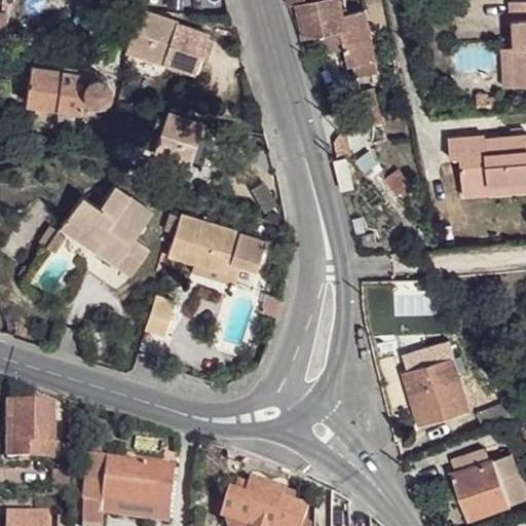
[(296,4),(306,38),(323,35),(342,30),(346,48),(349,66),(354,65),(376,60),(377,60),(366,9),(344,13),(341,0),(288,0),(290,5),(296,4)]
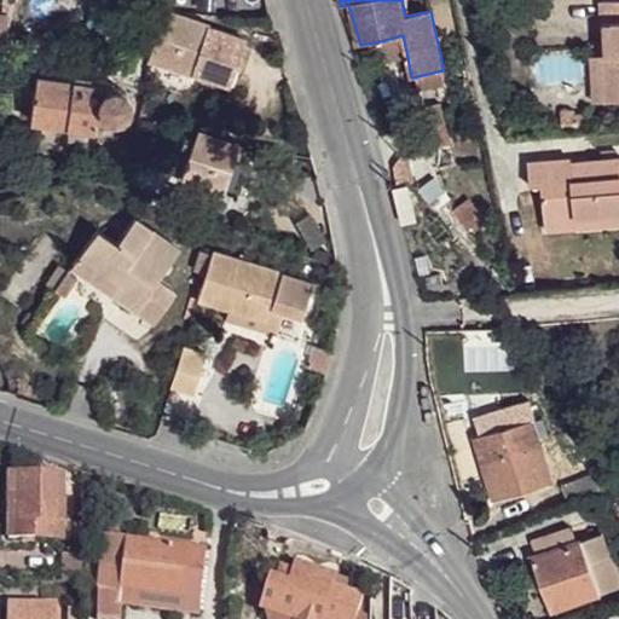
[(603,56),(607,102),(618,100),(618,0),(601,1),(602,22),(613,22),(614,56),(603,56)]
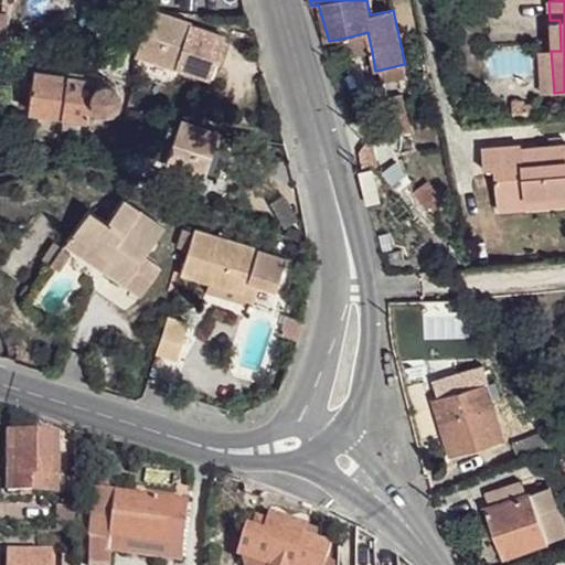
[(210,80),(224,35),(150,10),(135,54),(210,80)]
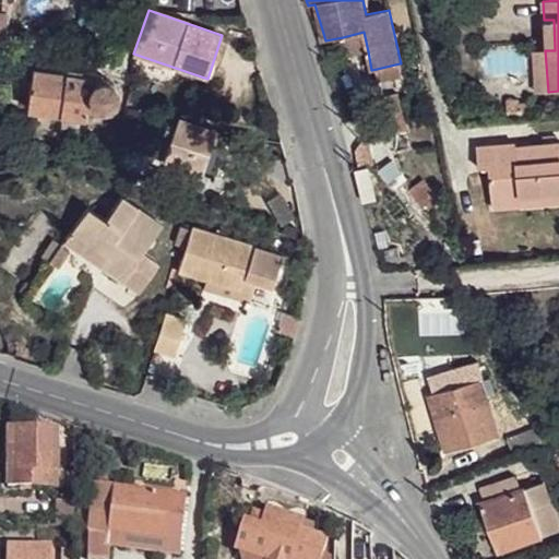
[(544,20),(545,50),(555,50),(554,20),(544,20)]
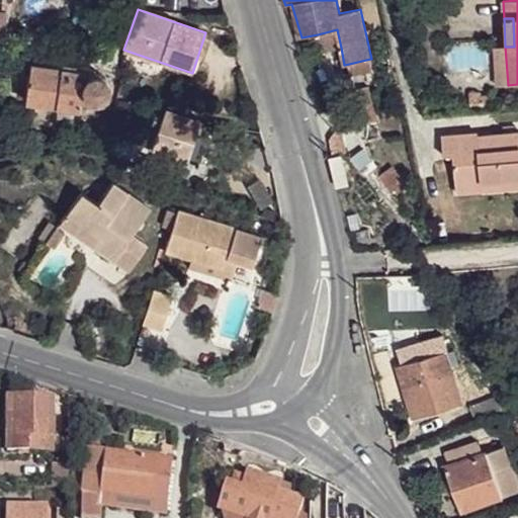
[(318,34),(321,53),(341,48),(337,29),(318,34)]
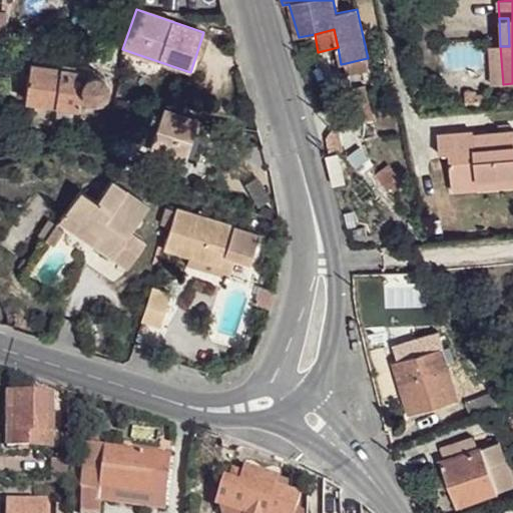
[(491,46),(493,84),(503,84),(500,46),(491,46)]
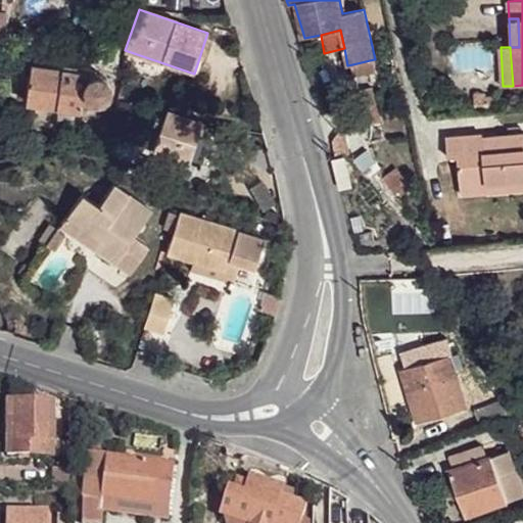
[(352,64),(354,77),(377,72),(374,59),(352,64)]
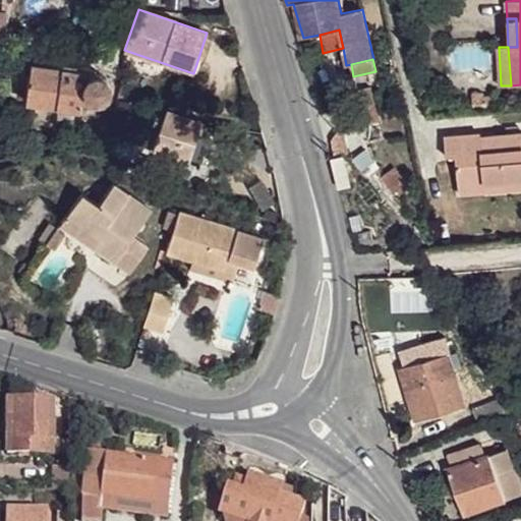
[(31,64),(24,100),(79,109),(81,100),(95,102),(100,101),(104,99),(107,96),(109,92),(110,84),(109,81),(106,77),(102,74),(97,73),(93,73),(94,68),(66,64),(65,69),(61,68),(31,64)]
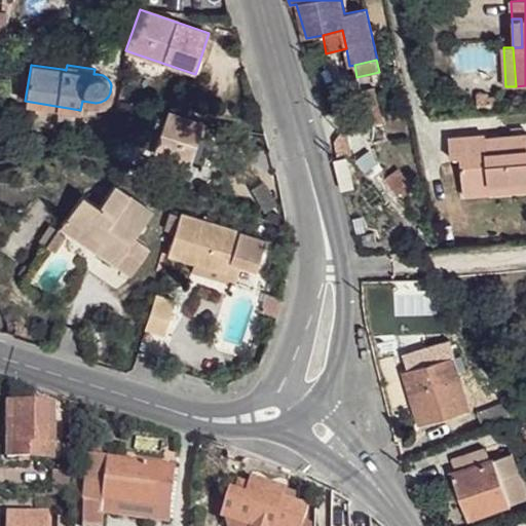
[(168,112),(155,151),(173,157),(167,172),(190,179),(200,149),(196,147),(199,138),(204,124),(168,112)]
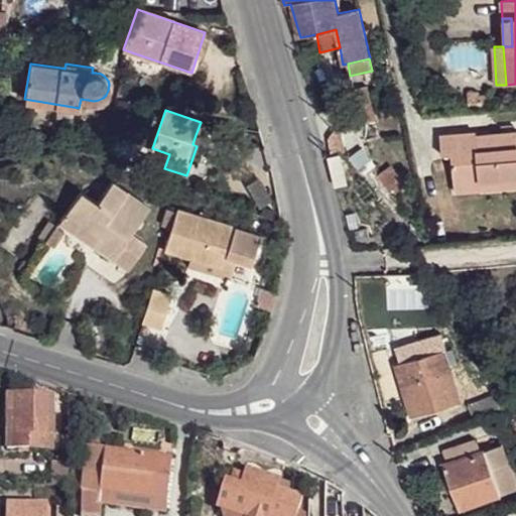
[(9,112),(7,119),(20,124),(22,116),(9,112)]
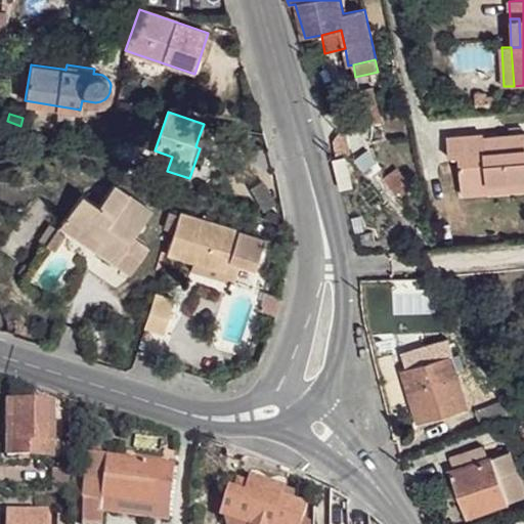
[(510,127),(510,135),(523,134),(523,126),(510,127)]
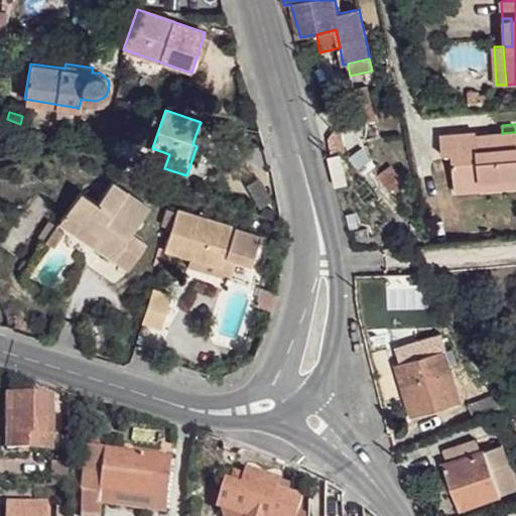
[(452,154),(456,191),(481,189),(481,181),(515,177),(515,131),(515,132),(502,133),(477,136),(476,132),(441,136),(442,155),(452,154)]
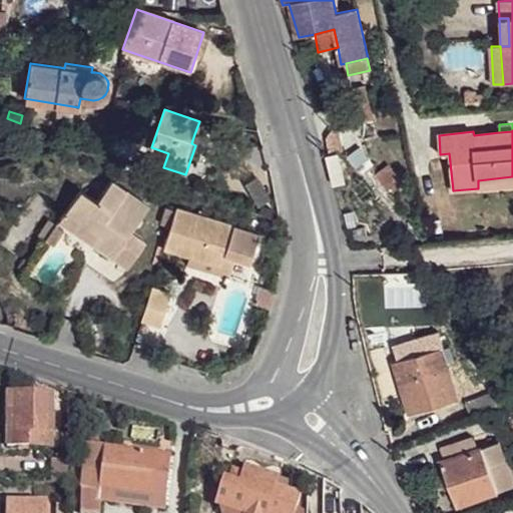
[(328,156),(335,184),(346,181),(339,153),(328,156)]
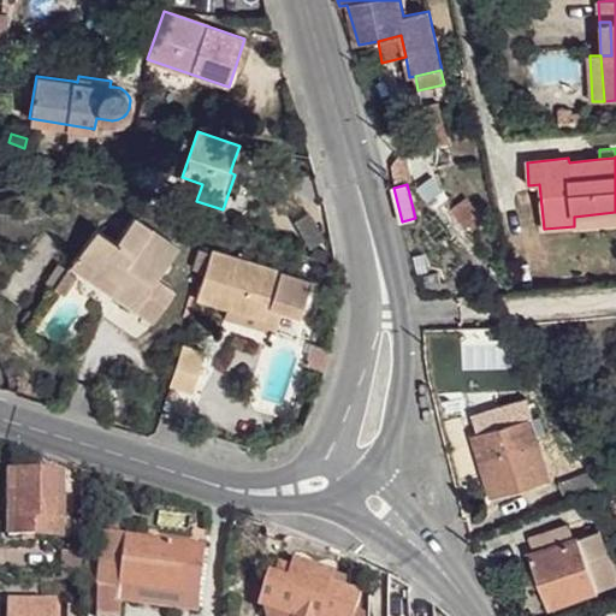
[(466,199),(451,211),(469,235),(484,224),(466,199)]
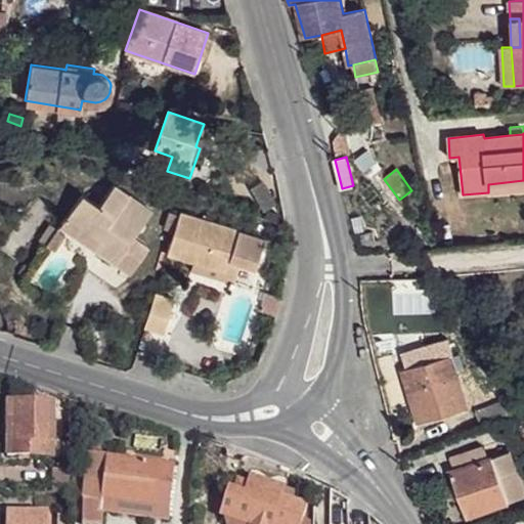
[(523,180),(488,184),(488,192),(523,188),(523,180)]
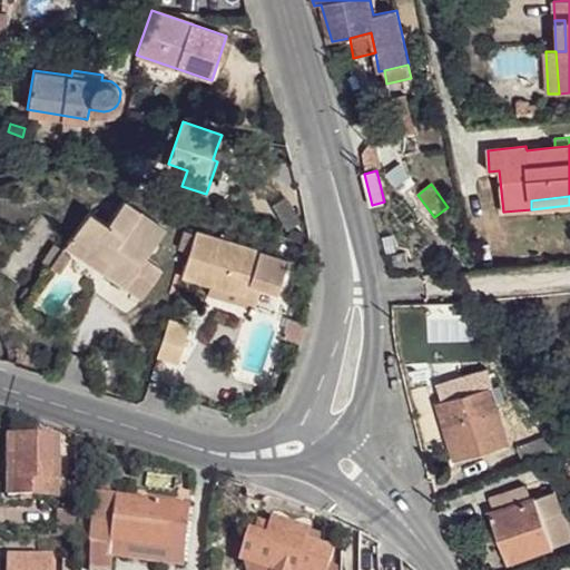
[(90,210),(72,236),(112,265),(106,274),(141,300),(163,271),(145,258),(166,229),(124,200),(107,224),(90,210)]
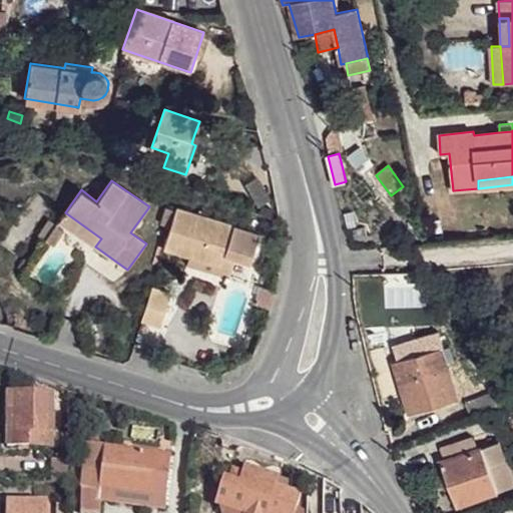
[(175,208),(163,248),(189,255),(221,265),(224,254),(235,258),(249,263),(259,233),(175,208)]
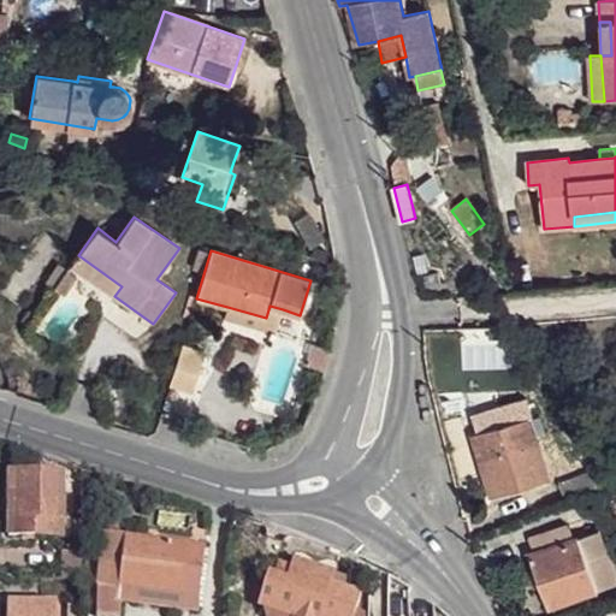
[(78,255),(70,266),(114,296),(122,286),(78,255)]
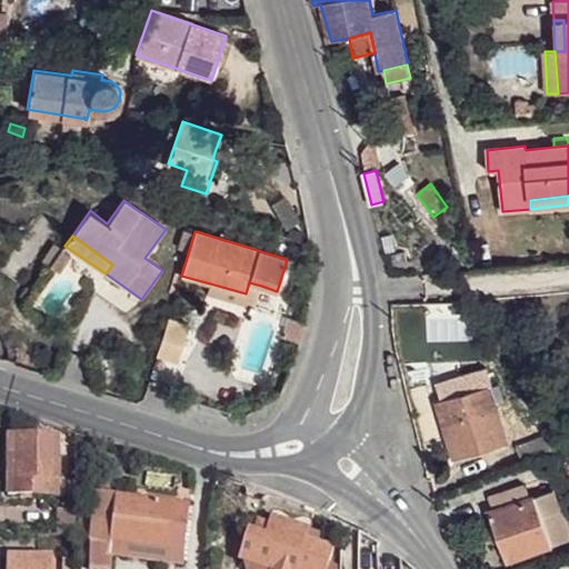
[(210,283),(207,295),(253,309),(261,286),(249,282),(246,293),(210,283)]
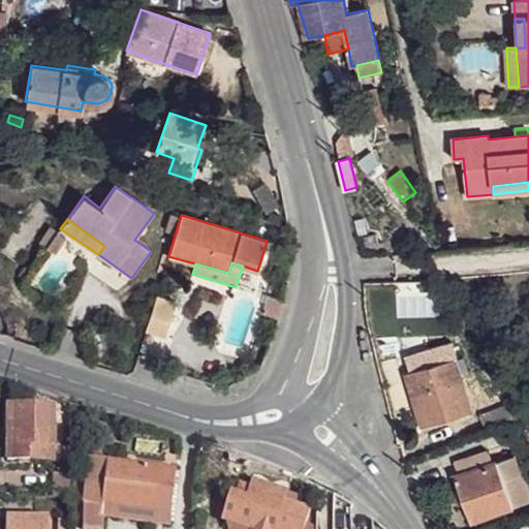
[(156,296),(146,331),(165,336),(176,302),(156,296)]
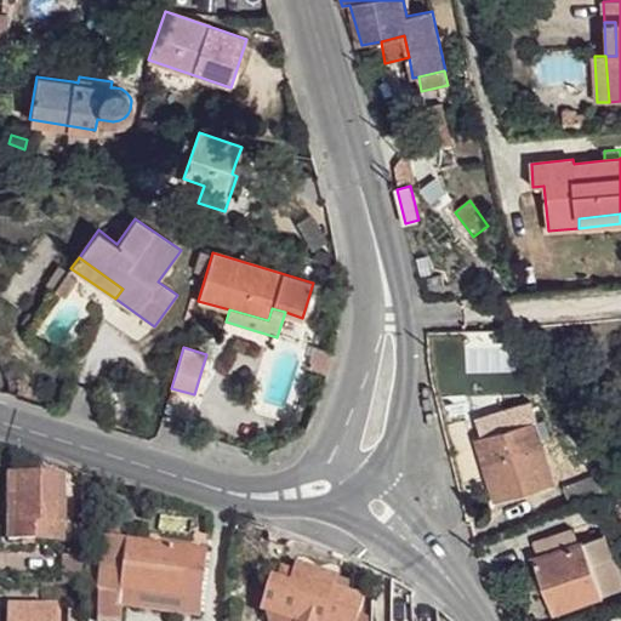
[(477,438),(495,500),(554,482),(535,421),(537,420),(533,400),(477,417),(483,437),(477,438)]
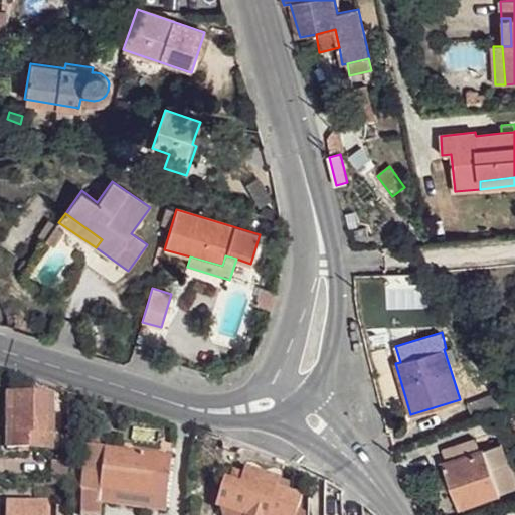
[(467,403),(471,416),(510,399),(507,387),(467,403)]
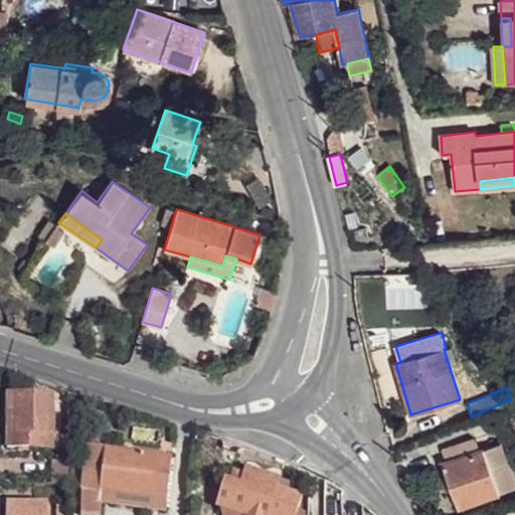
[(2,422),(2,449),(29,449),(29,434),(53,434),(53,395),(3,395),(2,422)]
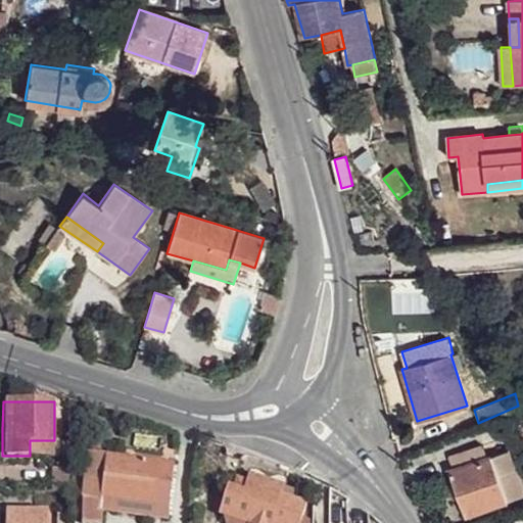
[(30,440),(30,456),(53,457),(54,440),(30,440)]
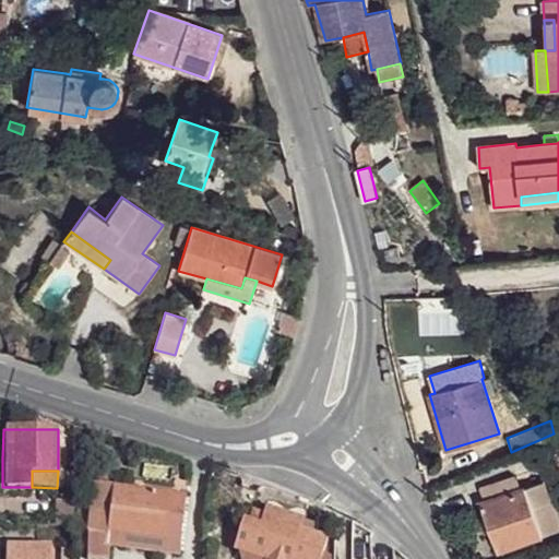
[(480,503),(498,551),(543,536),(525,487),(520,489),(515,476),(480,488),(485,501),(480,503)]
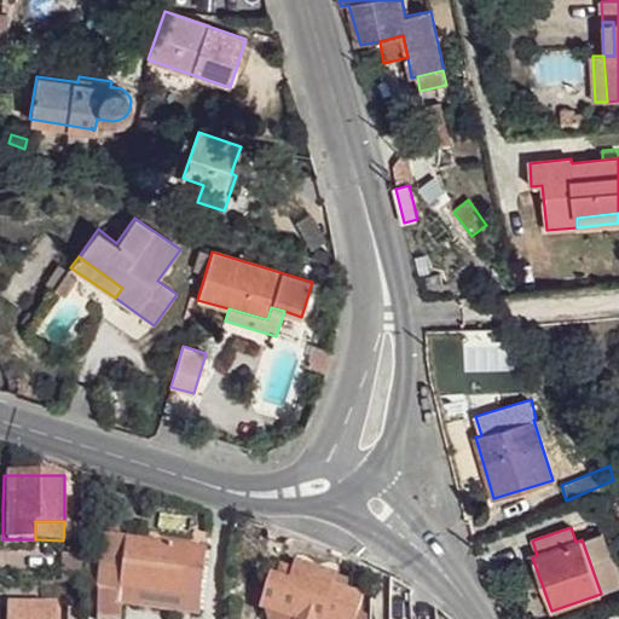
[(582,539),(601,594),(618,586),(618,571),(605,531),(582,539)]
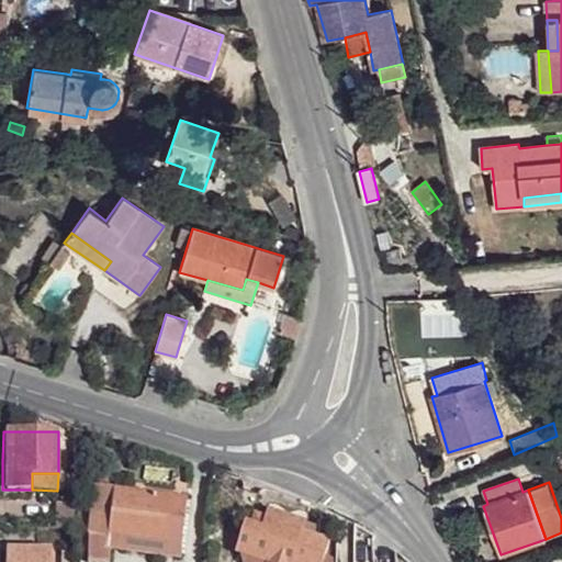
[(93,486),(87,532),(87,535),(108,537),(109,536),(182,544),(188,499),(169,496),(168,503),(146,499),(146,494),(114,491),(114,489),(93,486)]
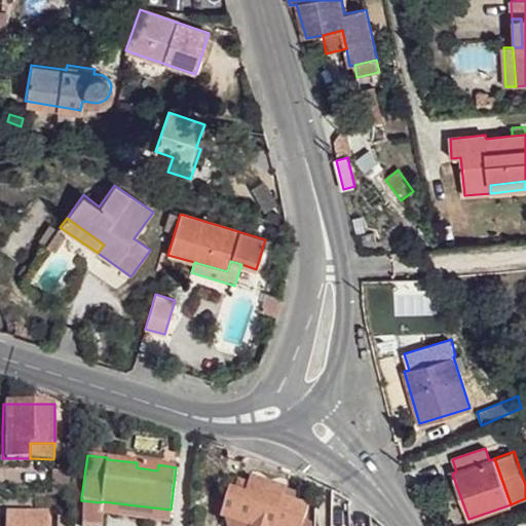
[(229,489),(220,517),(250,525),(249,525),(310,525),(303,524),(308,506),(294,502),(294,494),(285,491),(285,489),(250,478),(249,483),(237,480),(233,490),(229,489)]
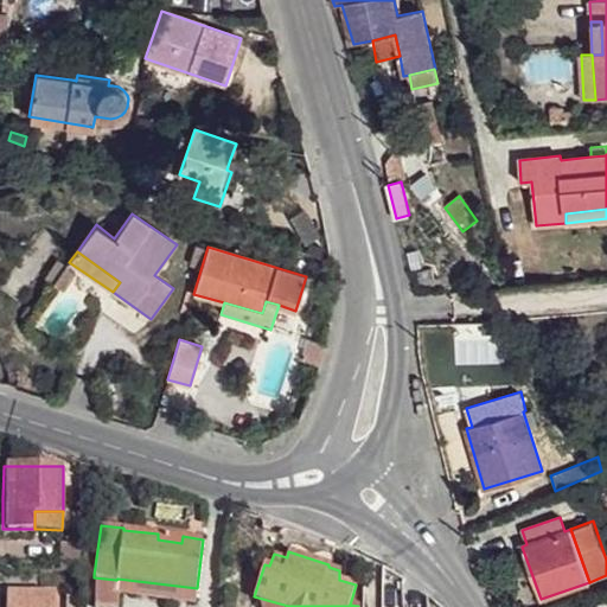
[(116,580),(115,594),(195,605),(197,588),(117,579),(116,580)]
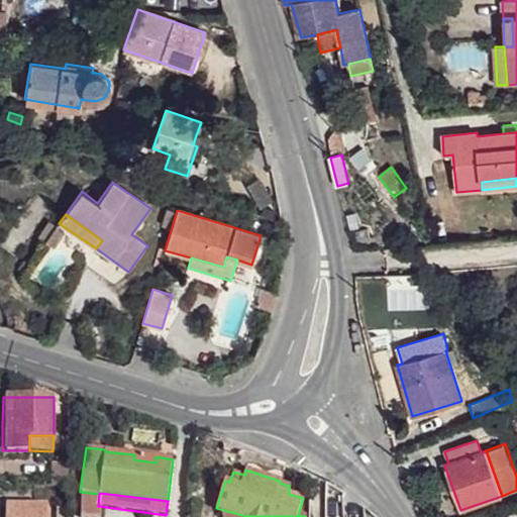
[(46,516),(46,505),(6,506),(6,516),(46,516)]
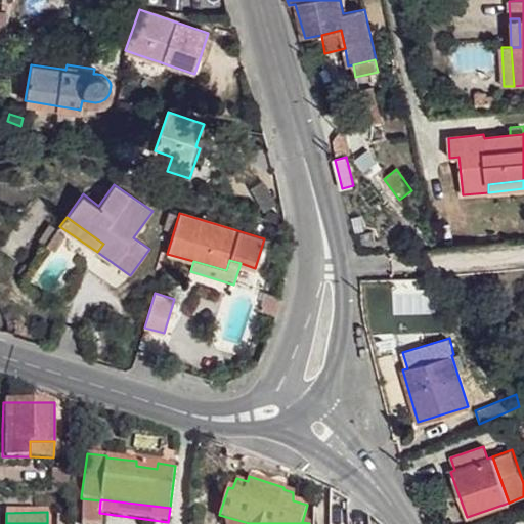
All buildings are outlined.
